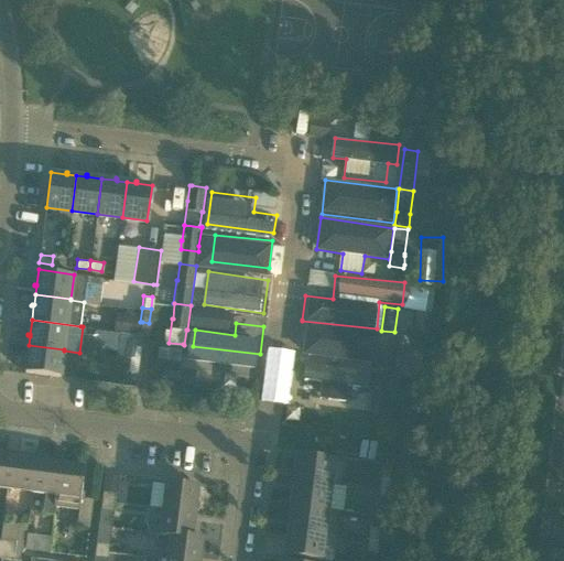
[(304,354),(375,363),(378,334),(308,325),(304,354)]
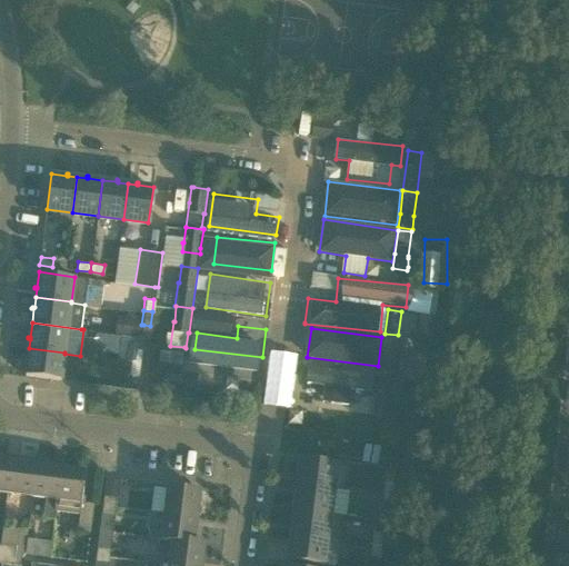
[(65,353),(29,348),(28,357),(26,357),(26,358),(28,358),(26,374),(61,378),(65,354),(65,353)]
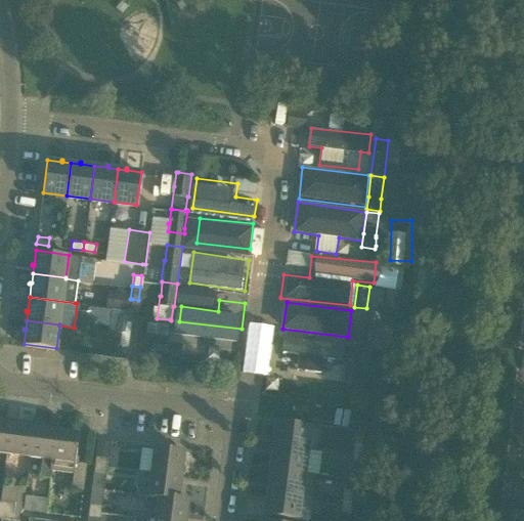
[(121,332),(129,333),(130,321),(122,320),(121,332)]
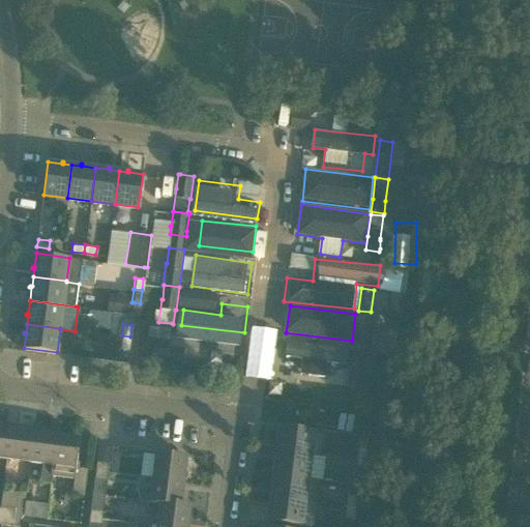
[(369,326),(366,349),(377,350),(383,351),(386,326),(382,326),(370,324),(369,326)]
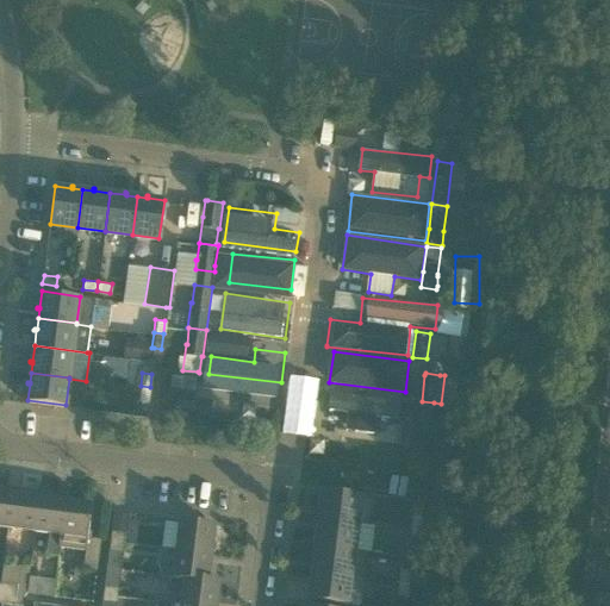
[(406,399),(422,401),(424,375),(410,374),(406,399)]
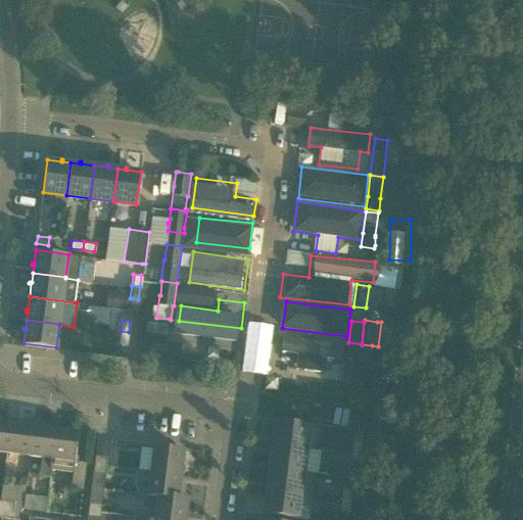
[(127,345),(129,332),(121,331),(119,344),(127,345)]
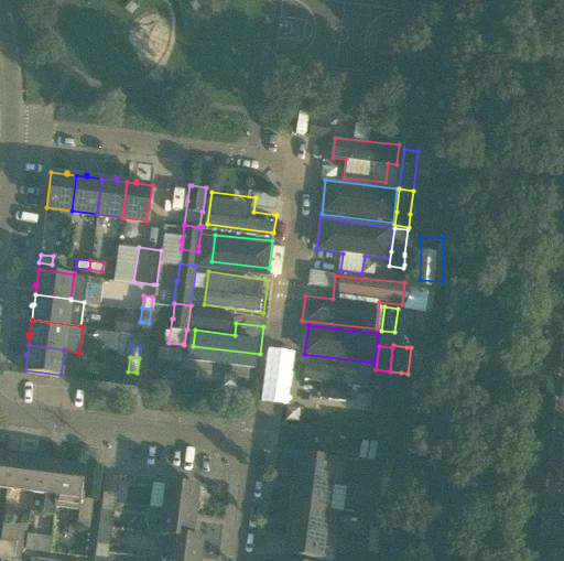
[(347,385),(367,388),(369,374),(306,365),(304,379),(322,381),(320,397),(345,400),(347,385)]
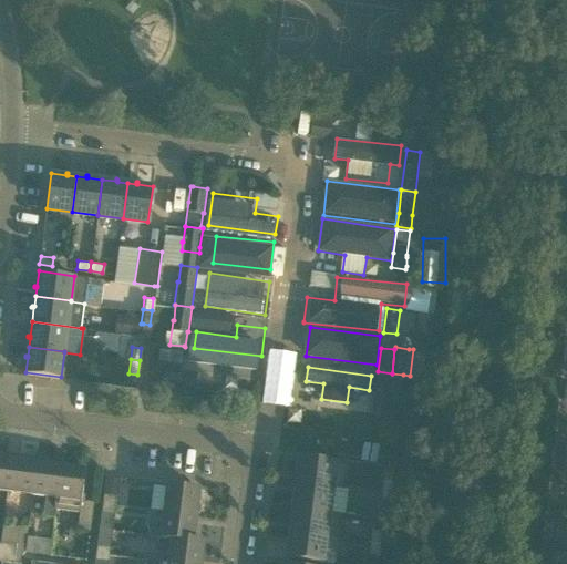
[(375,387),(373,411),(387,413),(390,389),(375,387)]
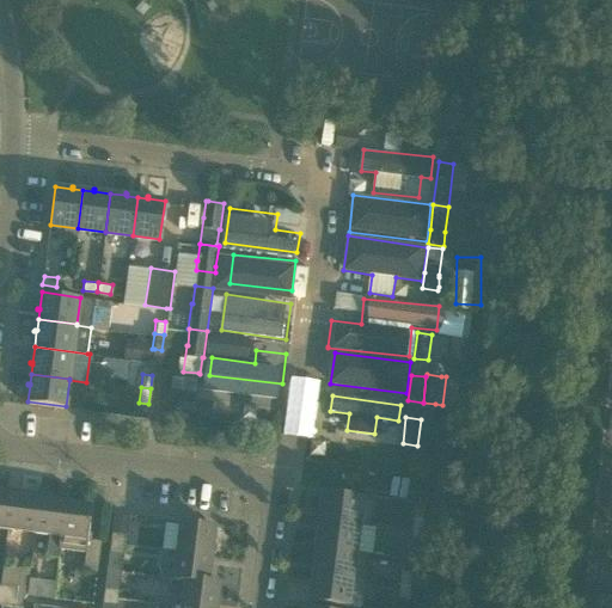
[(390,492),(405,495),(408,476),(393,473),(390,492)]
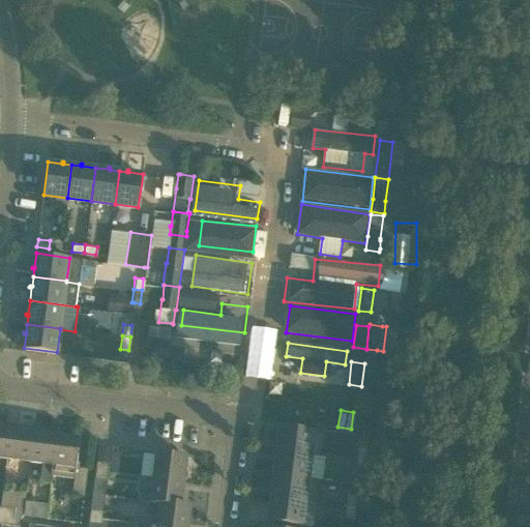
[(0,421),(0,457),(6,458),(10,428),(3,427),(3,422),(0,421)]
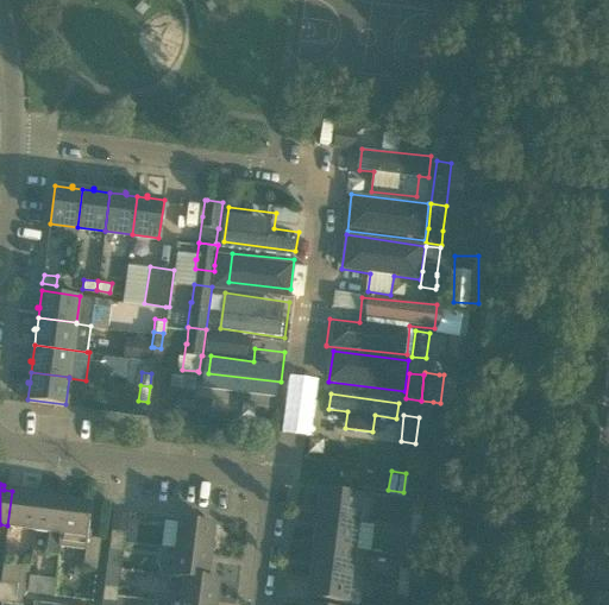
[(12,491),(7,525),(35,529),(39,490),(22,486),(20,492),(12,491)]
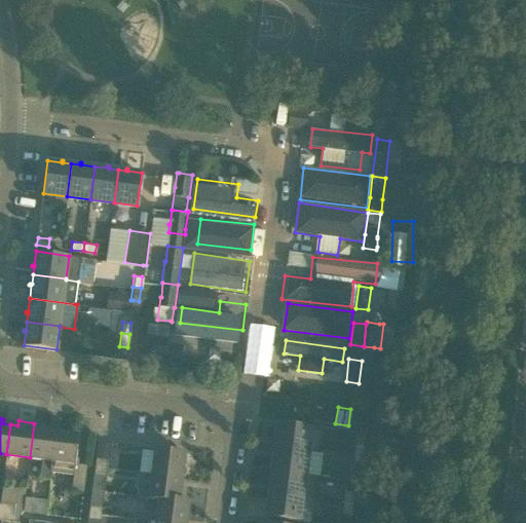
[(275,445),(308,450),(311,426),(278,421),(276,436),(274,436),(274,437),(276,438),(275,445)]
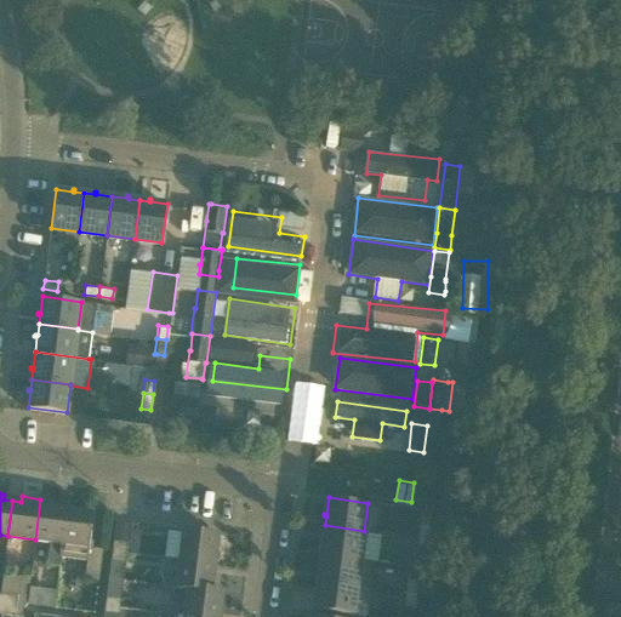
[(40,500),(35,540),(50,541),(46,563),(60,565),(61,554),(67,508),(58,507),(58,501),(40,500)]
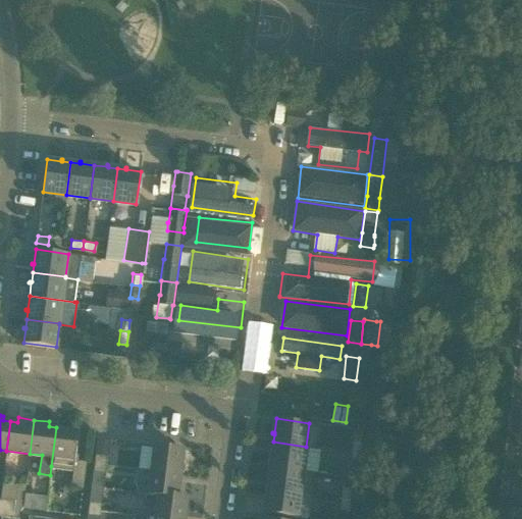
[(83,486),(86,461),(74,459),(79,430),(56,427),(51,466),(72,469),(70,484),(83,486)]
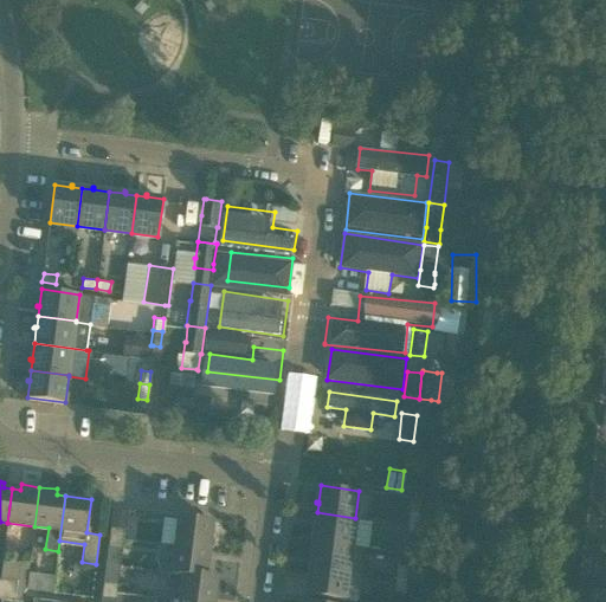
[(418,525),(419,512),(410,511),(408,525),(418,525)]
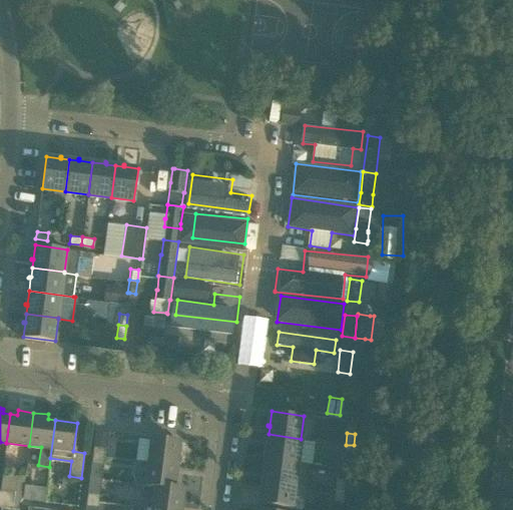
[(266,457),(298,462),(301,439),(269,434),(268,443),(266,443),(266,444),(268,444),(266,457)]
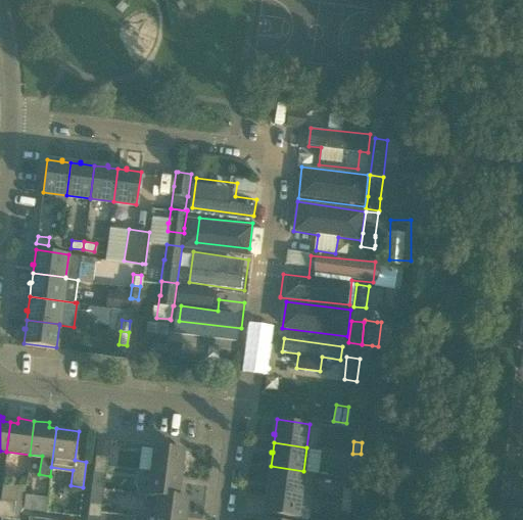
[(152,447),(149,470),(180,474),(183,452),(184,452),(184,451),(151,446),(151,447),(152,447)]
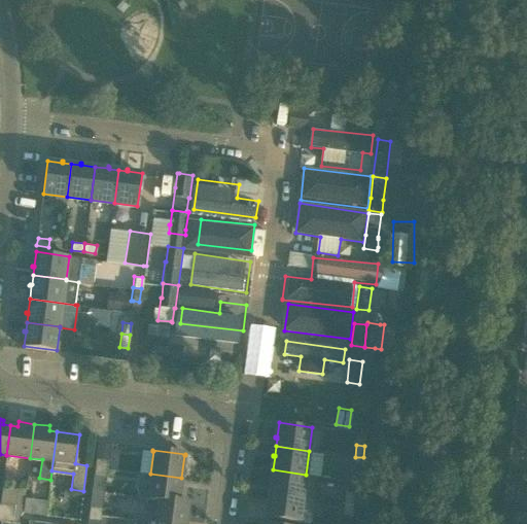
[(362,470),(363,457),(355,457),(354,469),(362,470)]
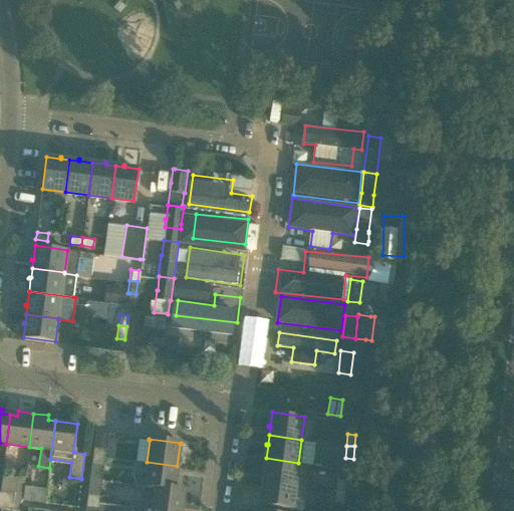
[(93,447),(92,455),(104,456),(105,449),(93,447)]
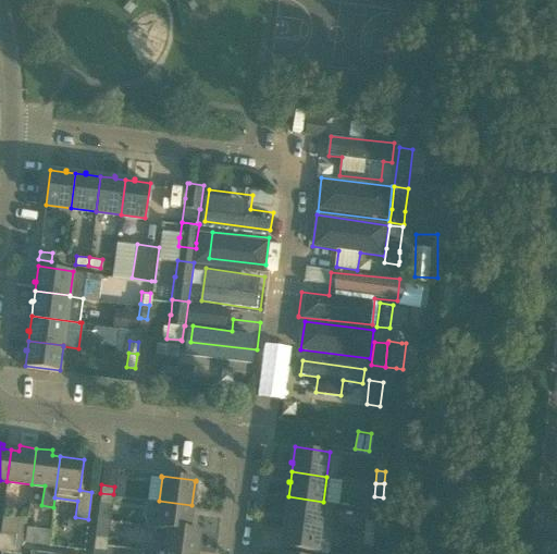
[(99,502),(112,503),(113,494),(100,493),(99,502)]
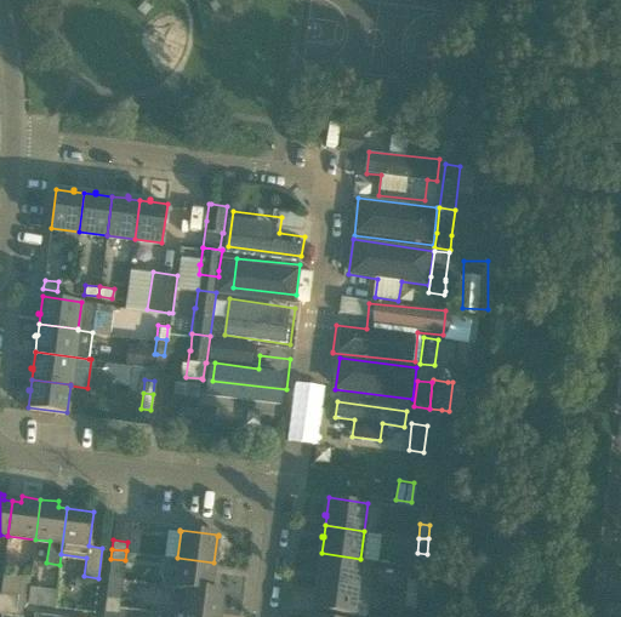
[(318,581),(358,586),(360,559),(322,553),(319,569),(317,569),(317,570),(319,571),(318,581)]
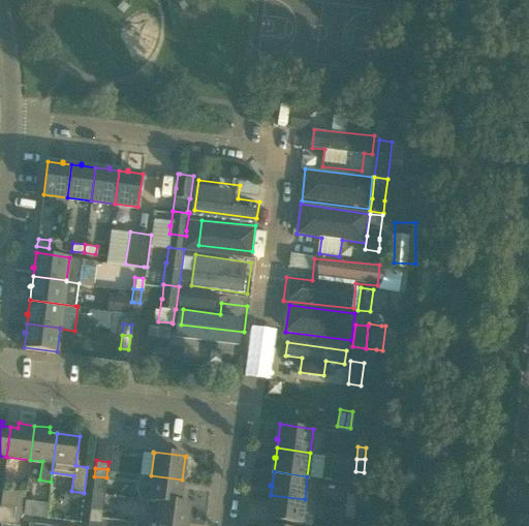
[(179,503),(180,502),(182,480),(151,475),(148,499),(158,501),(158,500),(179,503)]
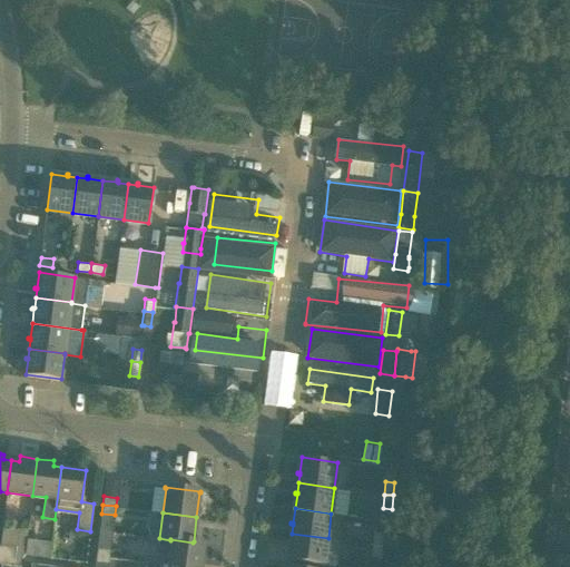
[(374,531),(373,545),(383,546),(383,533),(374,531)]
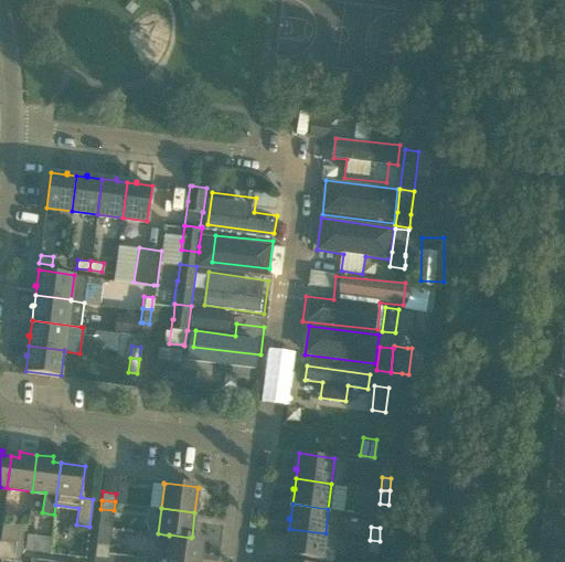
[(288,539),(286,554),(322,559),(326,533),(289,529),(288,538),(286,538),(286,539),(288,539)]
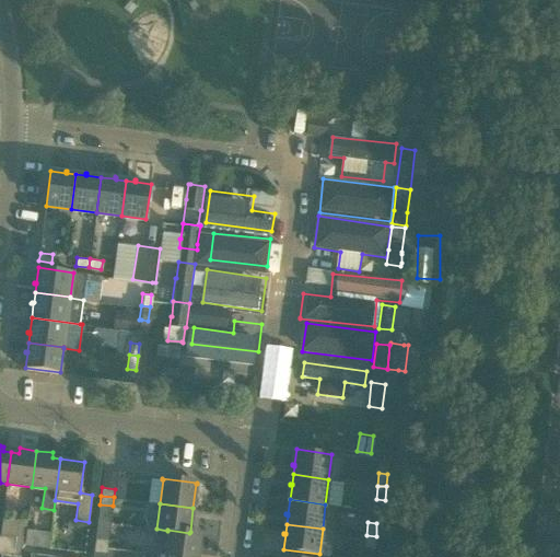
[(167,531),(164,555),(183,556),(197,556),(200,534),(201,535),(201,533),(190,532),(189,533),(167,530),(167,531)]
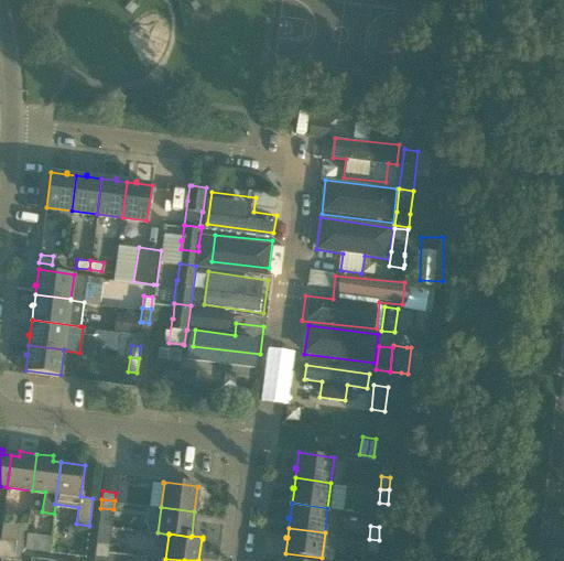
[(0,539),(0,547),(6,548),(14,549),(15,540),(0,538),(0,539)]
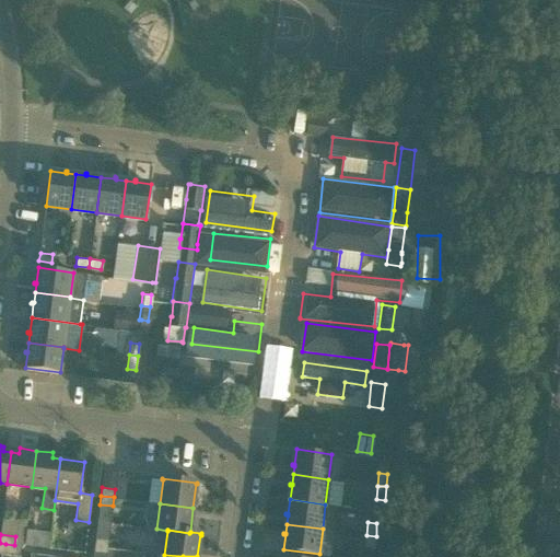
[(375,549),(376,536),(366,535),(366,548),(375,549)]
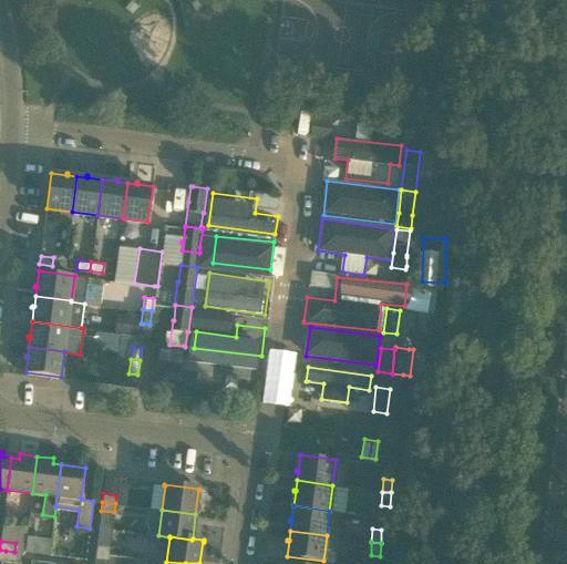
[(96,544),(95,552),(109,554),(110,545),(96,544)]
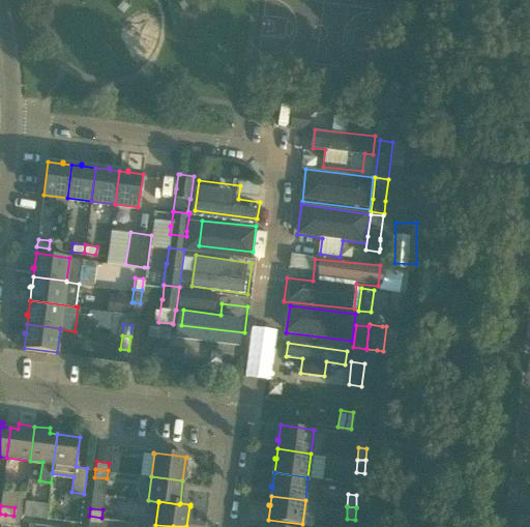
[(20,525),(21,517),(13,516),(5,515),(4,524),(20,525)]
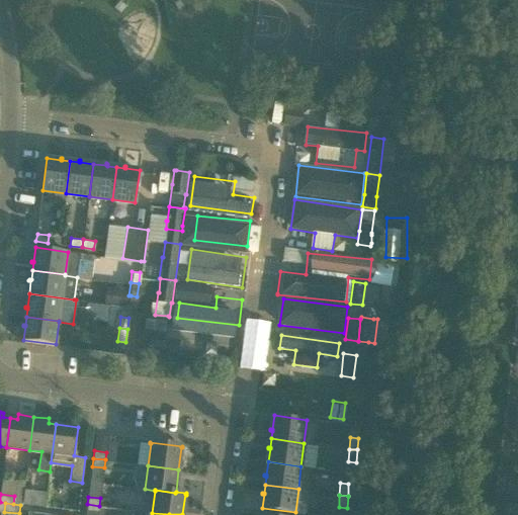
[(99,506),(87,504),(86,512),(98,514),(99,506)]
